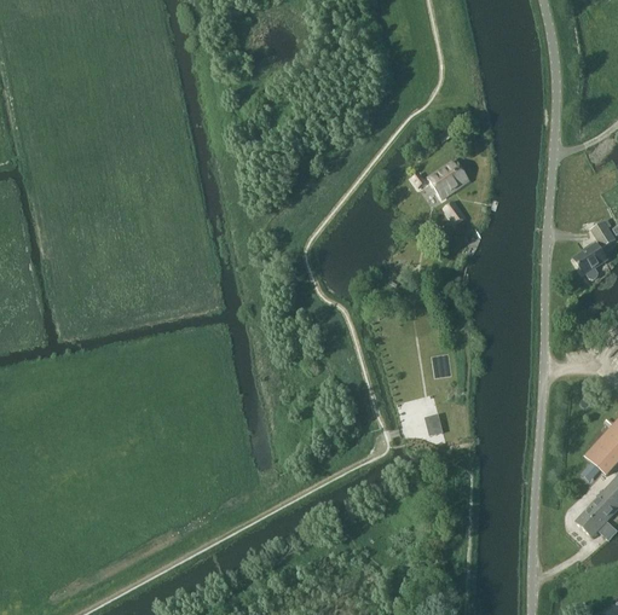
[(426,178),(440,197),(467,179),(452,158),(426,178)]
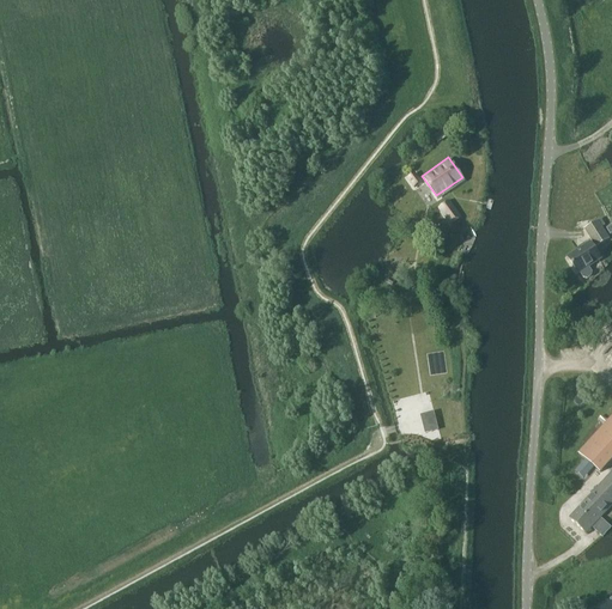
[(413,186),(420,180),(414,170),(406,176),(413,186)]
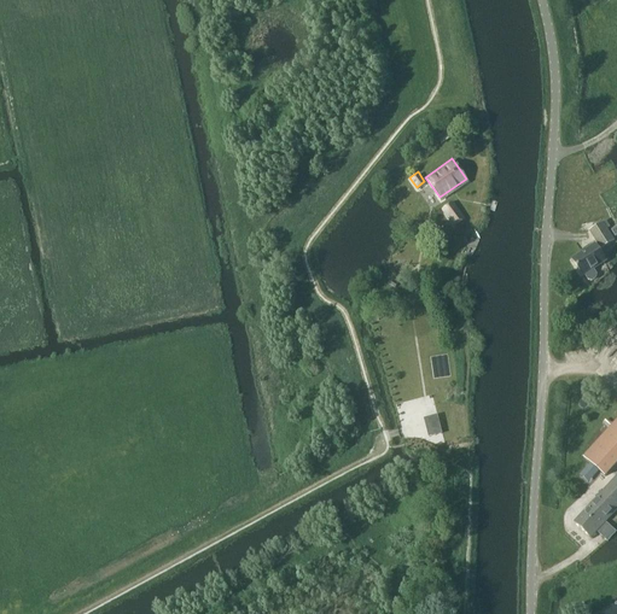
[(452,199),(441,208),(453,224),(465,216),(463,214),(452,199)]
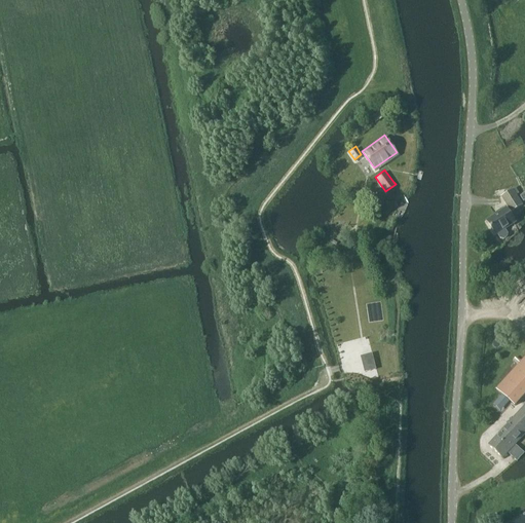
[(512,187),(500,194),(511,211),(522,202),(512,187)]
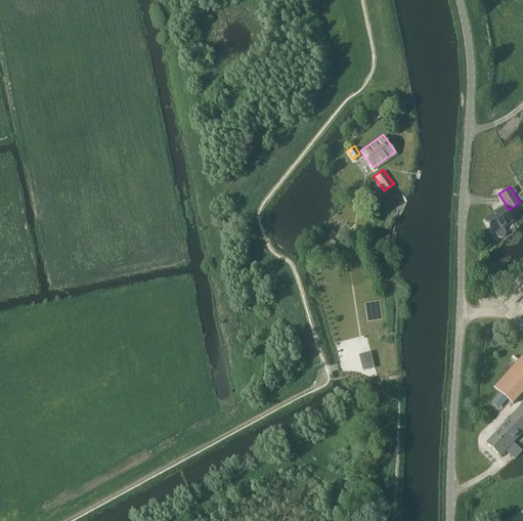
[(505,205),(484,218),(493,231),(494,230),(497,235),(500,236),(505,233),(506,230),(504,225),(513,219),(505,205)]
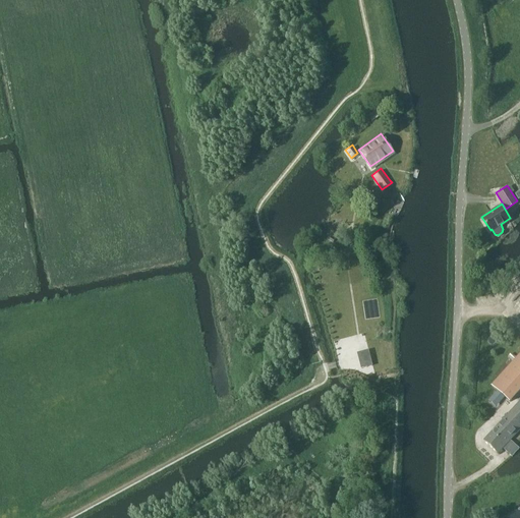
[(513,362),(494,383),(500,389),(500,390),(509,399),(519,386),(519,348),(510,359),(513,362)]
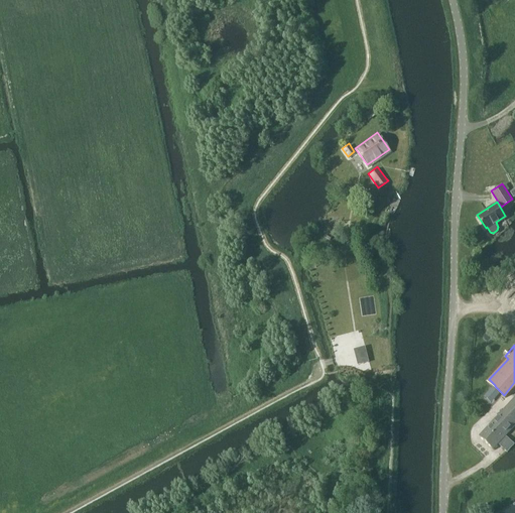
[(513,441),(505,433),(514,422),(514,394),(479,433),(492,446),(497,441),(506,450),(513,441)]
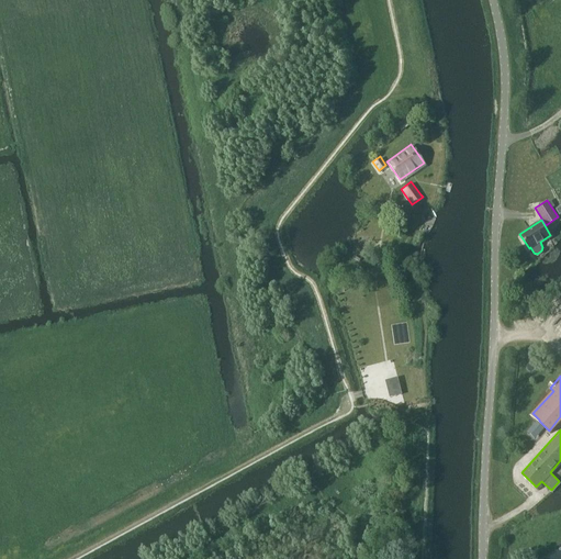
[(560,558),(560,547),(545,556),(546,558),(560,558)]
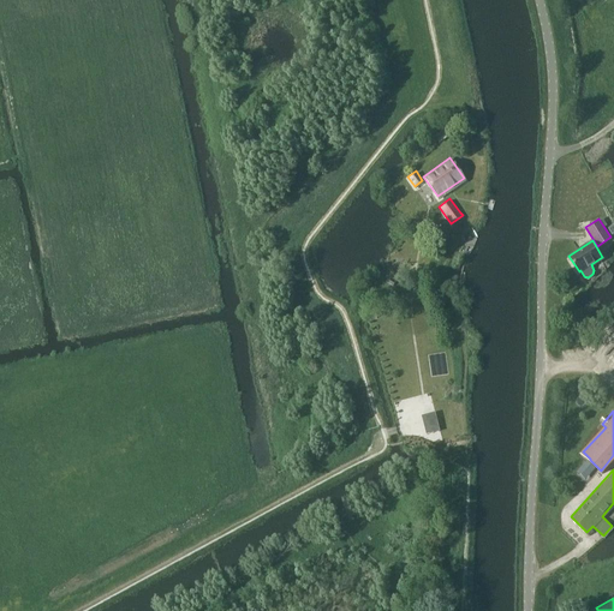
All buildings are outlined.
